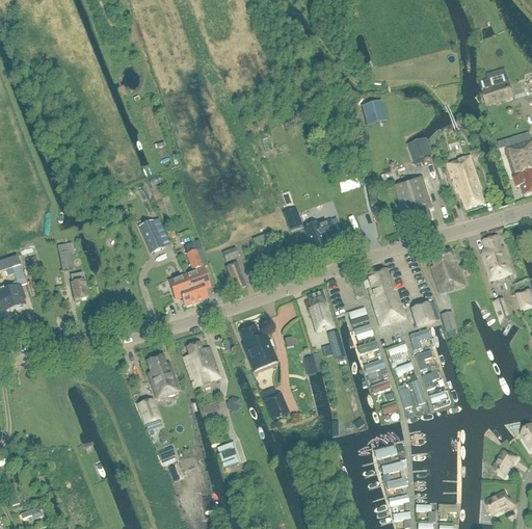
[(486,106),(514,98),(506,72),(478,80),(486,106)]
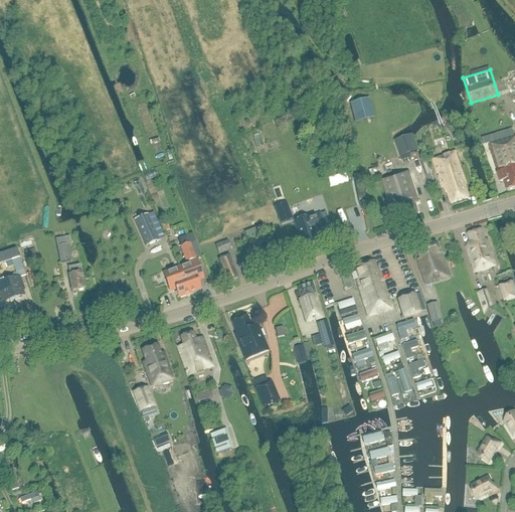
[(405,134),(393,139),(399,154),(417,147),(415,140),(412,132),(405,134)]
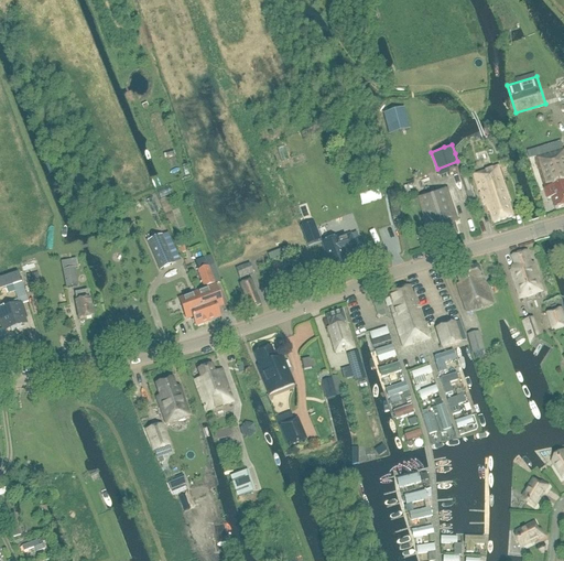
[(555,207),(563,203),(563,150),(563,147),(534,155),(544,186),(548,197),(552,196),(555,207)]
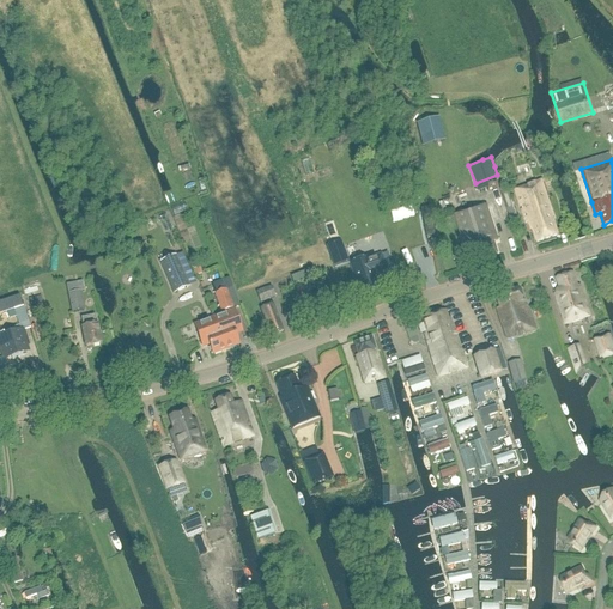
[(558,232),(553,215),(554,215),(545,188),(541,178),(515,188),(528,225),(529,229),(533,227),(536,239),(558,232)]
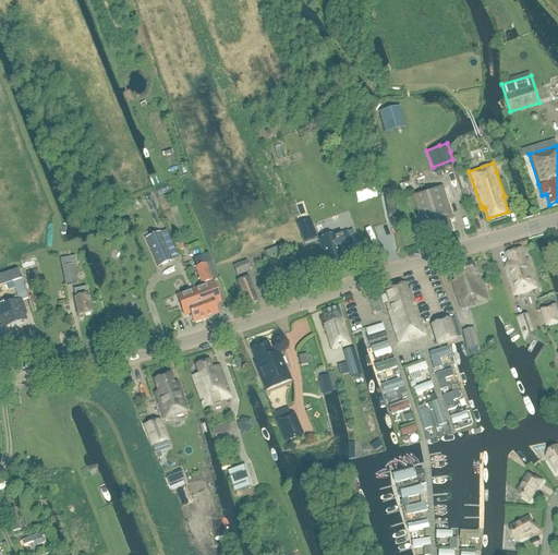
[(452,217),(450,210),(444,185),(415,194),(422,219),(425,226),(432,224),(435,234),(452,229),(449,218),(452,217)]
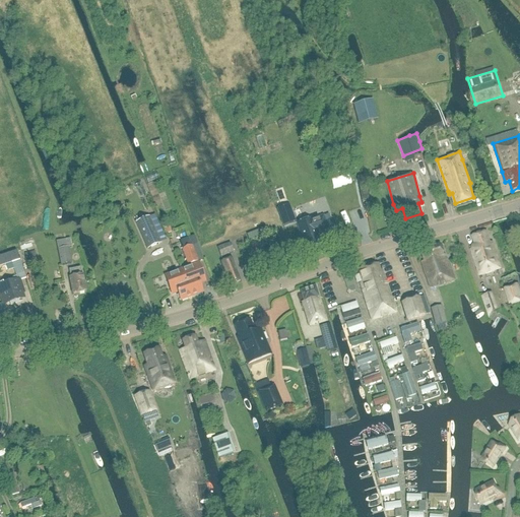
[(288,203),(276,207),(282,224),(296,220),(288,203)]
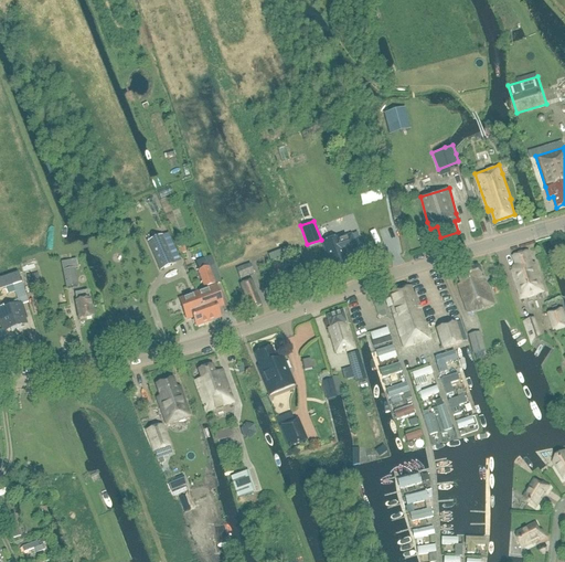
[(155,235),(153,231),(142,234),(145,240),(155,235)]
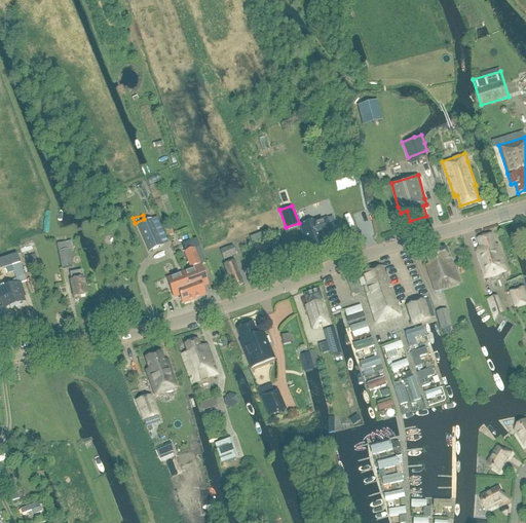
[(137,223),(148,251),(162,245),(151,217),(137,223)]
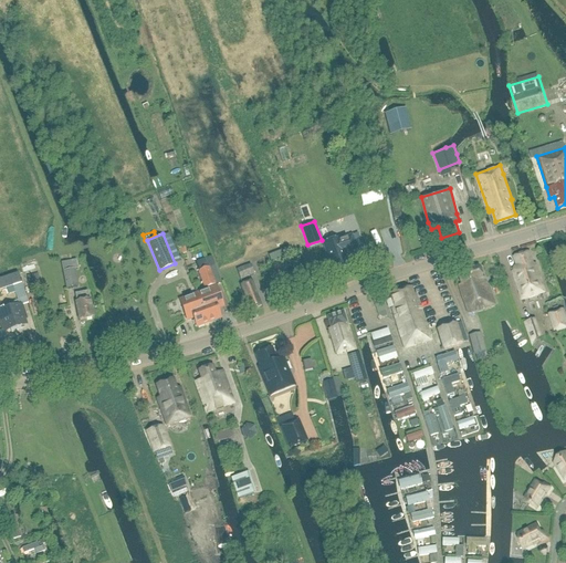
[(333,269),(333,270),(348,264),(344,252),(356,247),(352,233),(338,238),(337,236),(323,241),(329,260),(326,261),(329,270),(333,269)]
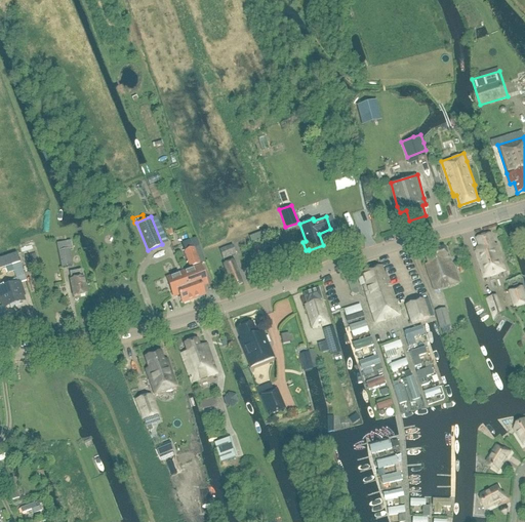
[(51,227),(41,230),(43,236),(53,233),(51,227)]
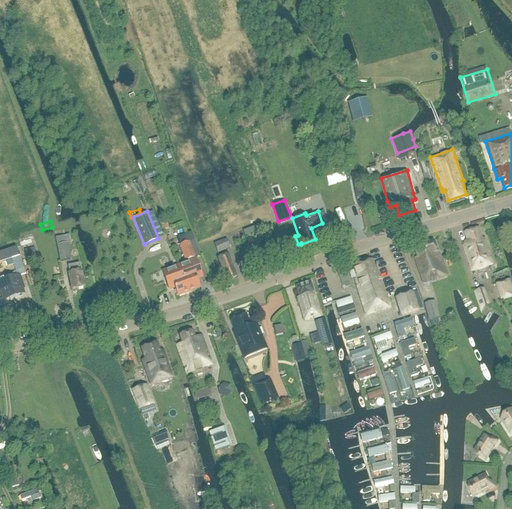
[(484,237),(482,237),(479,225),(464,230),(468,242),(463,244),(472,269),(493,262),(484,237)]
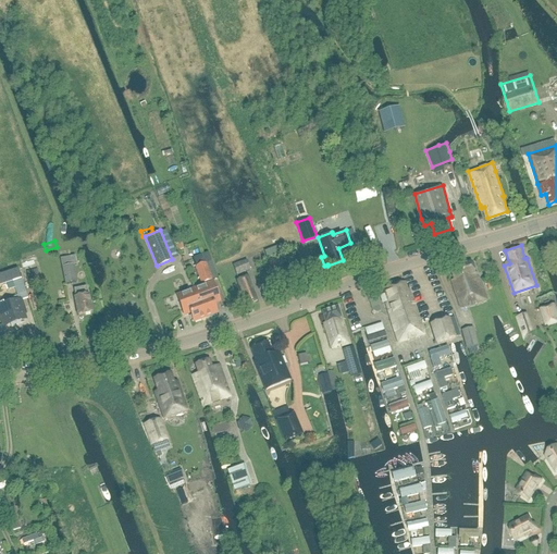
[(16,251),(15,263),(31,265),(31,253),(16,251)]
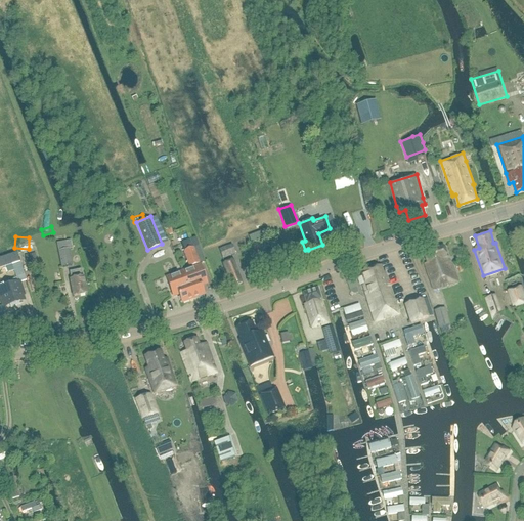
[(72,263),(69,248),(71,247),(69,239),(55,242),(57,250),(58,250),(61,265),(72,263)]
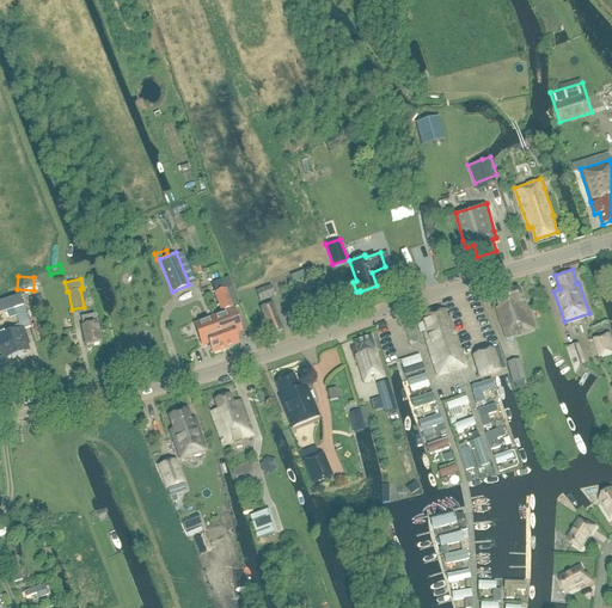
[(214,292),(221,309),(232,305),(226,287),(214,292)]
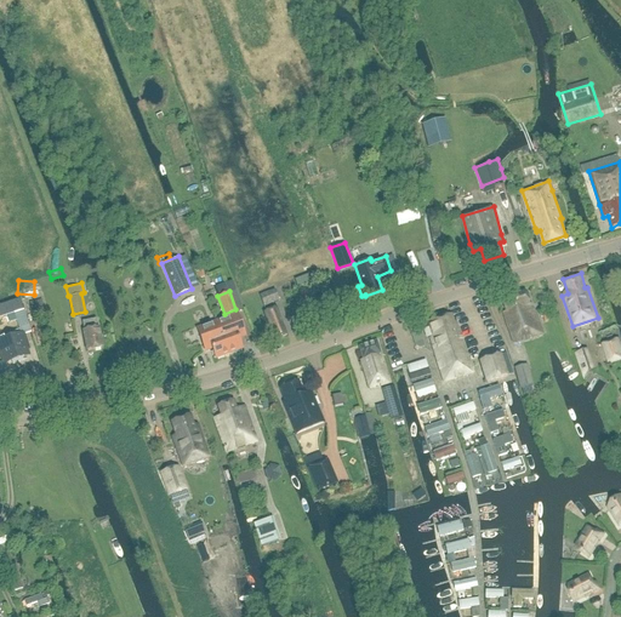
[(542,332),(531,302),(528,302),(524,291),(501,297),(505,309),(502,310),(513,341),(542,332)]
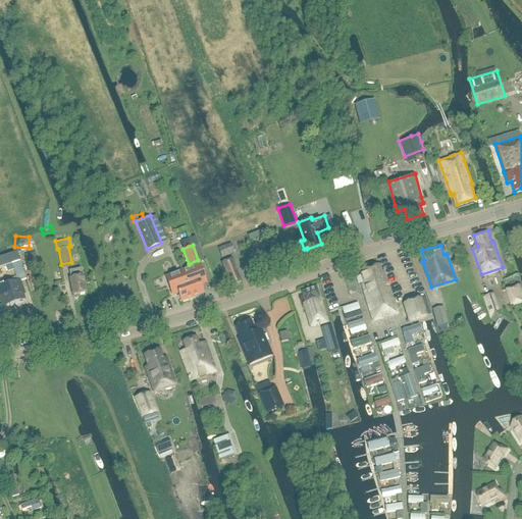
[(214,252),(224,278),(241,272),(230,246),(214,252)]
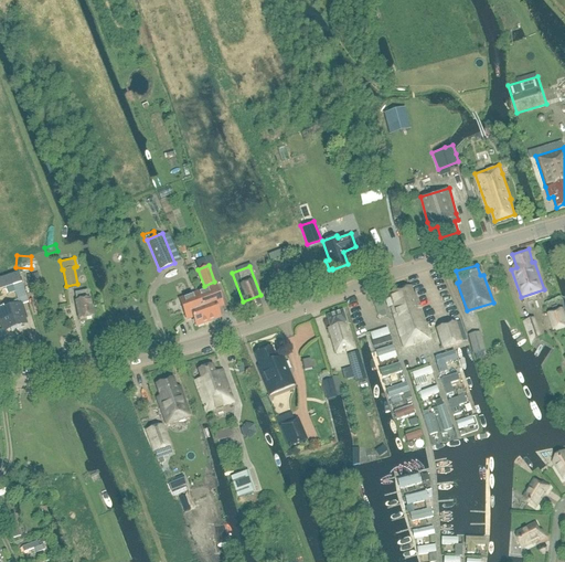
[(0,276),(0,287),(6,286),(8,292),(14,289),(18,301),(21,300),(27,298),(18,271),(0,276)]
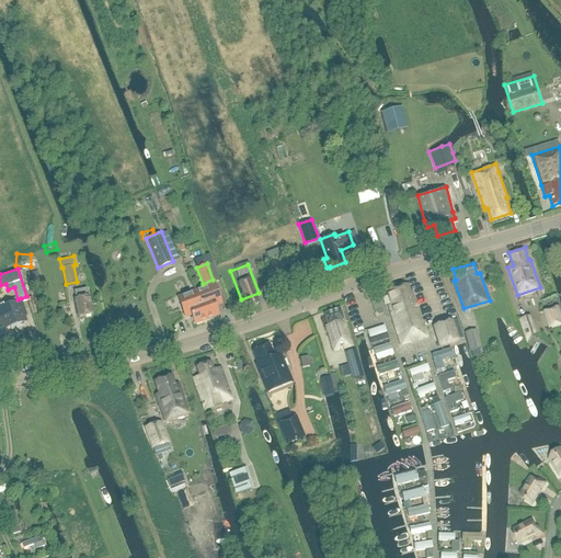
[(41,281),(37,269),(26,272),(30,284),(41,281)]
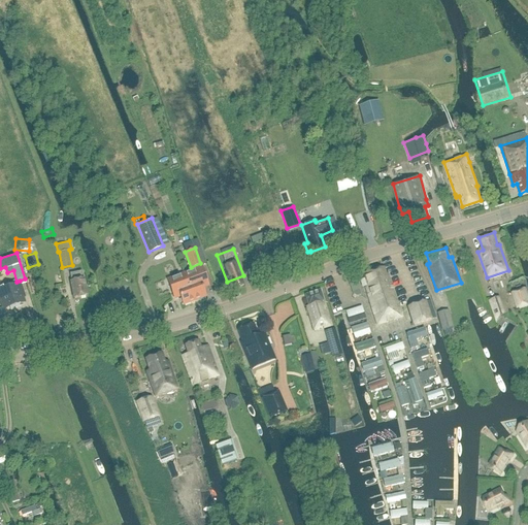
[(205,295),(199,276),(195,266),(184,270),(194,299),(205,295)]
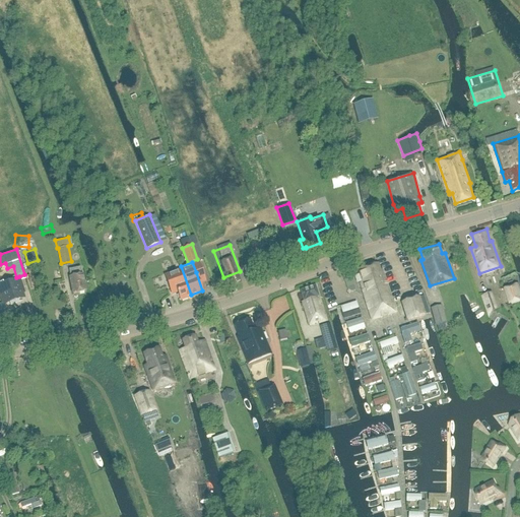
[(396,311),(384,273),(381,274),(378,262),(358,268),(362,280),(360,281),(371,319),(396,311)]
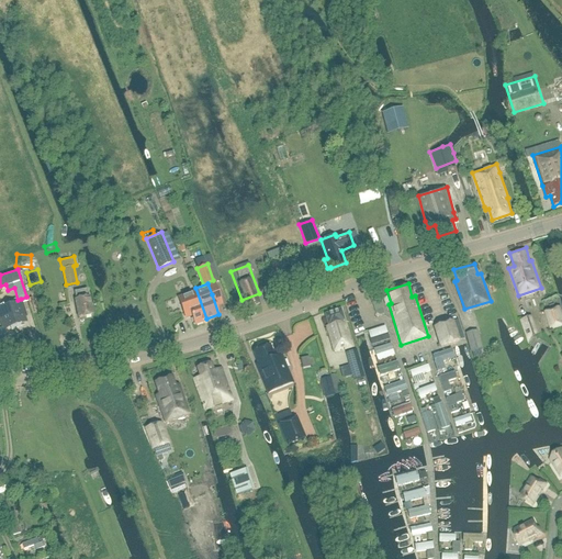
[(92,313),(88,295),(87,288),(74,290),(76,298),(79,316),(92,313)]
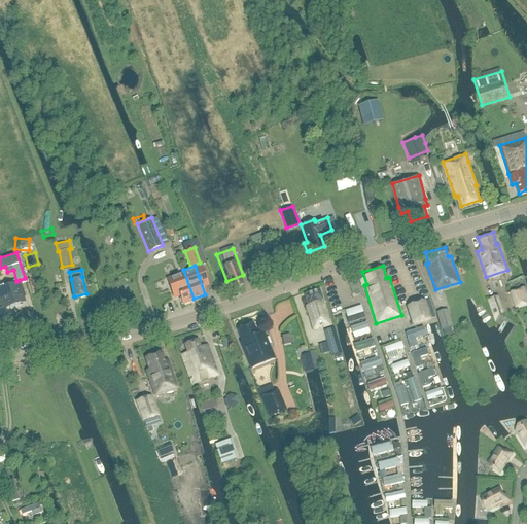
[(180,294),(182,303),(194,299),(183,270),(166,277),(173,298),(180,294)]
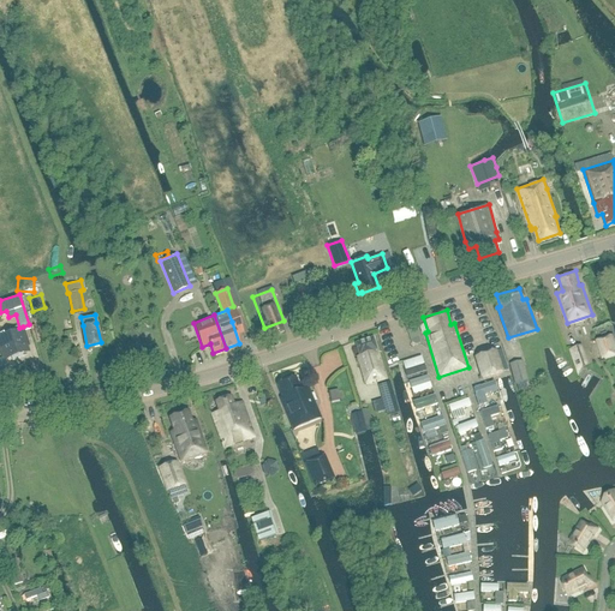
[(487,325),(478,328),(482,336),(489,333),(487,325)]
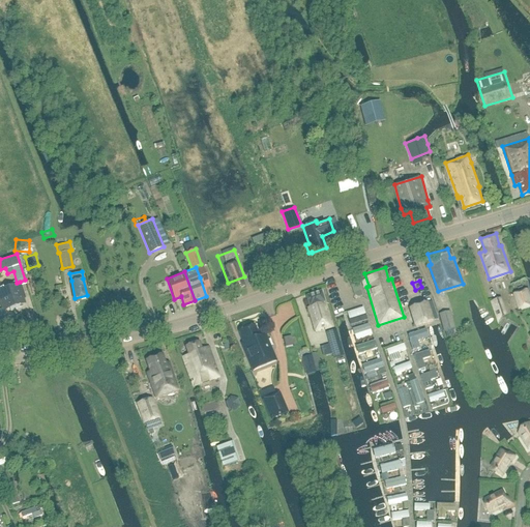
[(2,286),(3,287),(0,288),(0,299),(2,304),(8,302),(10,309),(19,305),(18,302),(22,300),(19,290),(21,289),(19,283),(11,286),(10,283),(2,286)]
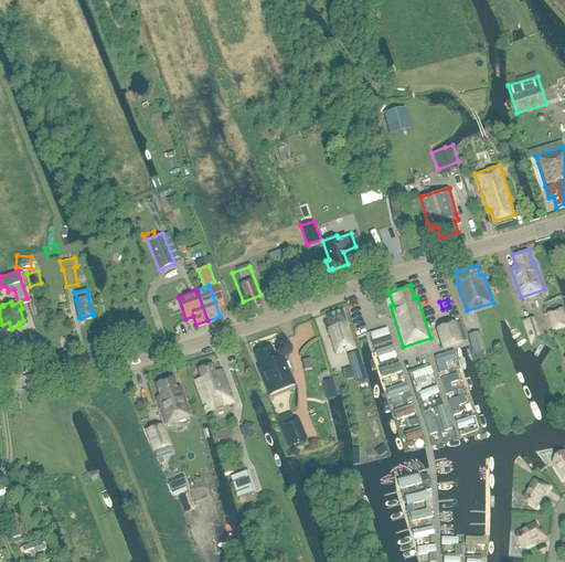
[(564,315),(562,307),(550,311),(555,328),(564,325),(564,315)]
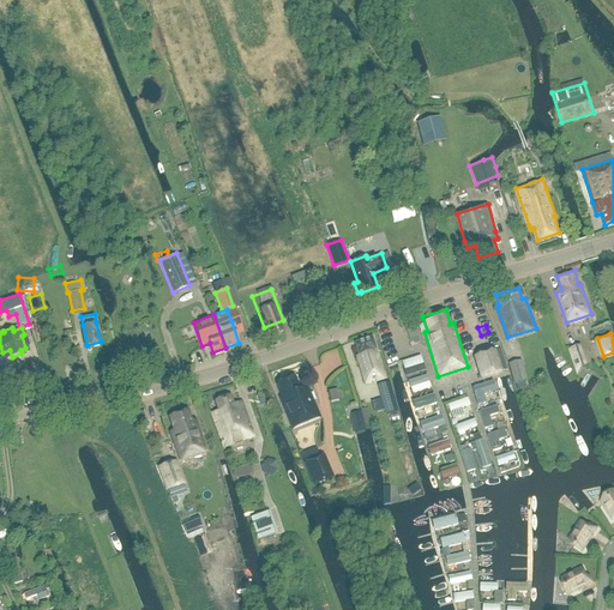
[(384,376),(372,336),(354,342),(359,354),(356,355),(365,382),(384,376)]
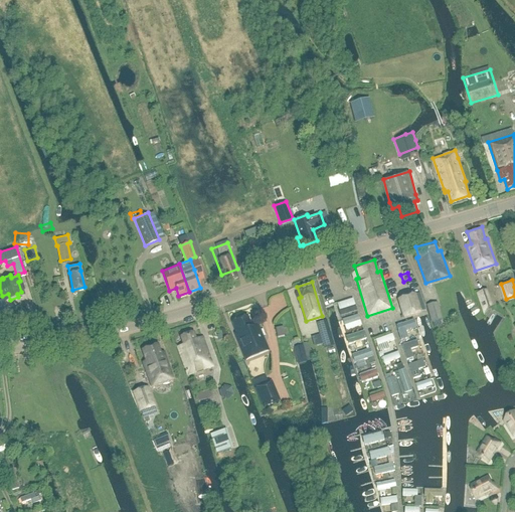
[(420,311),(419,307),(421,306),(418,298),(416,299),(413,293),(397,299),(404,316),(412,314),(420,311)]
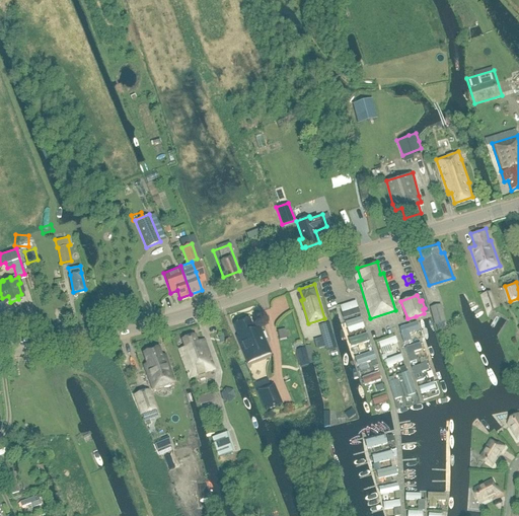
[(430,306),(435,323),(443,320),(445,320),(440,303),(430,306)]
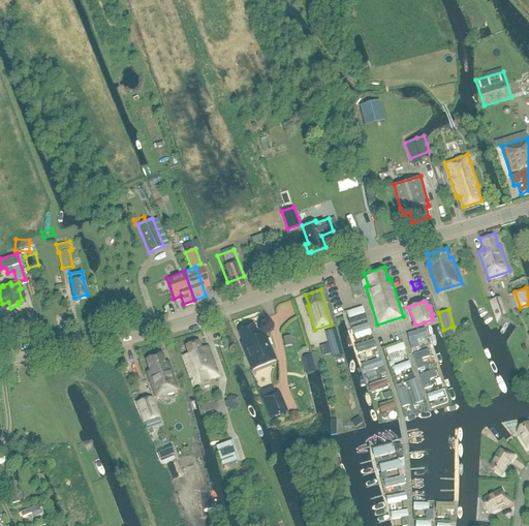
[(252,368),(275,359),(265,333),(258,336),(253,325),(239,331),(244,342),(242,345),(252,368)]
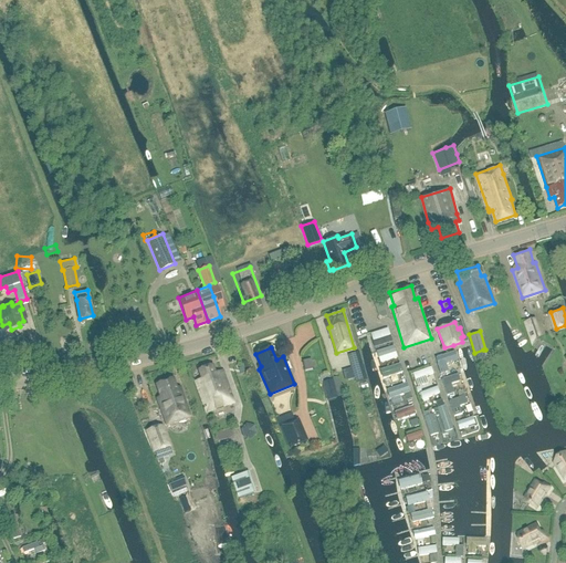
[(451,350),(432,356),(439,373),(458,365),(451,350)]
